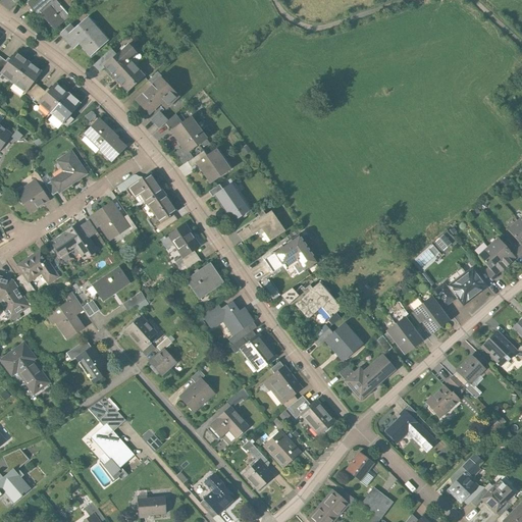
[(29,0),(27,2),(28,3),(28,2),(35,10),(35,11),(37,10),(54,30),(69,16),(55,0),(29,0)]
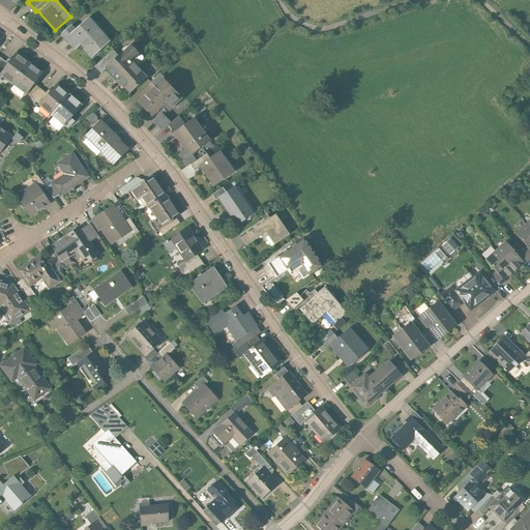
[(104,37),(87,19),(74,31),(72,31),(78,36),(75,39),(77,41),(91,58),(106,46),(100,39),(104,37)]
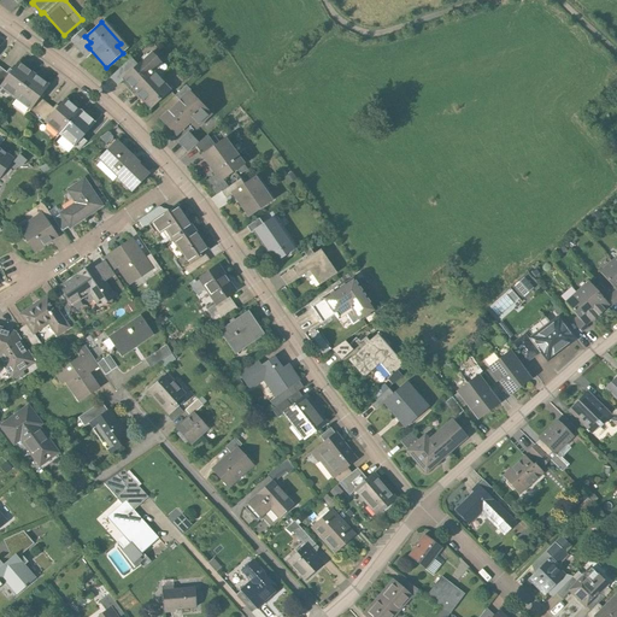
[(81,30),(70,41),(83,56),(89,48),(87,46),(90,42),(84,36),(86,36),(81,30)]
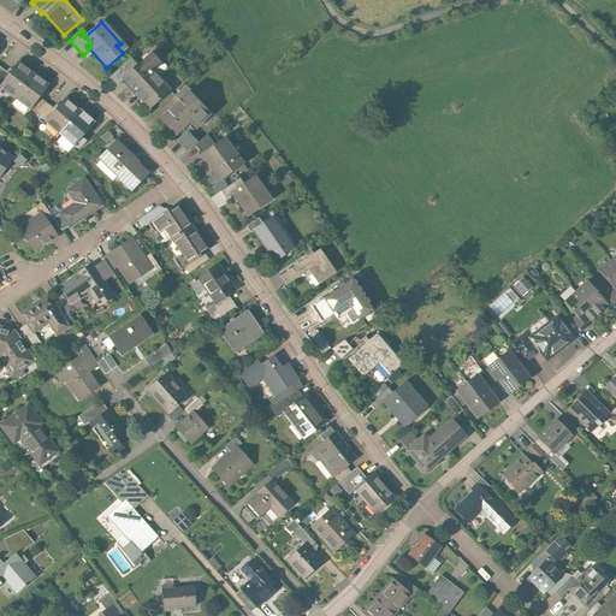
[(137,65),(123,78),(124,80),(150,108),(170,90),(152,71),(160,63),(152,53),(137,65)]
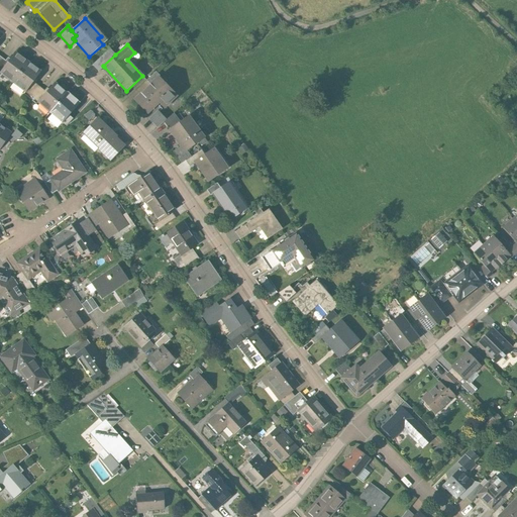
[(110,48),(93,65),(99,72),(104,67),(103,66),(115,55),(110,48)]
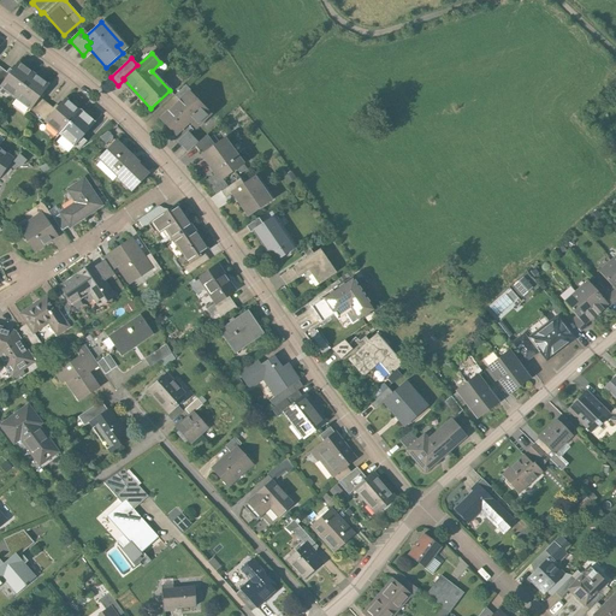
[(9,73),(0,84),(0,87),(15,99),(34,73),(18,61),(9,73)]
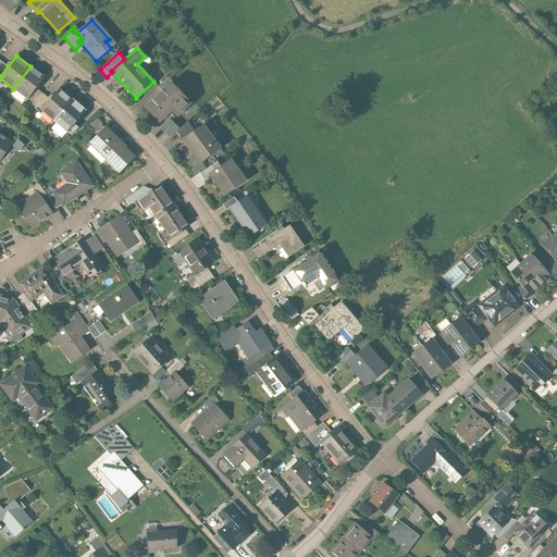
[(31,66),(13,89),(27,100),(36,88),(45,77),(31,66)]
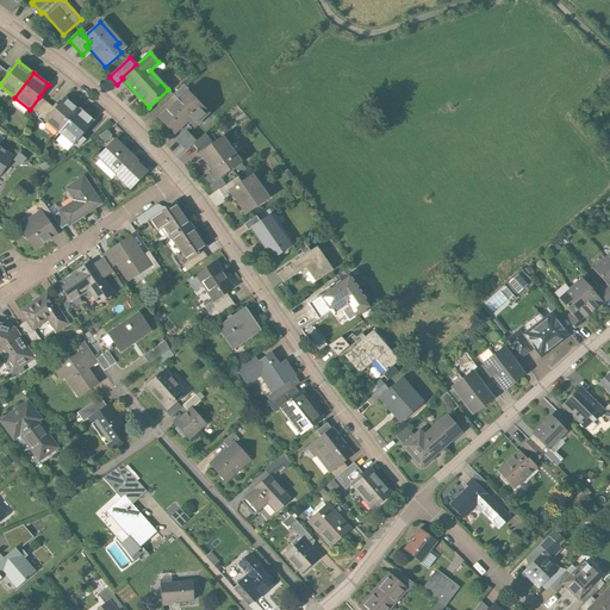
[(185,85),(173,95),(178,99),(186,91),(186,92),(188,89),(185,85)]
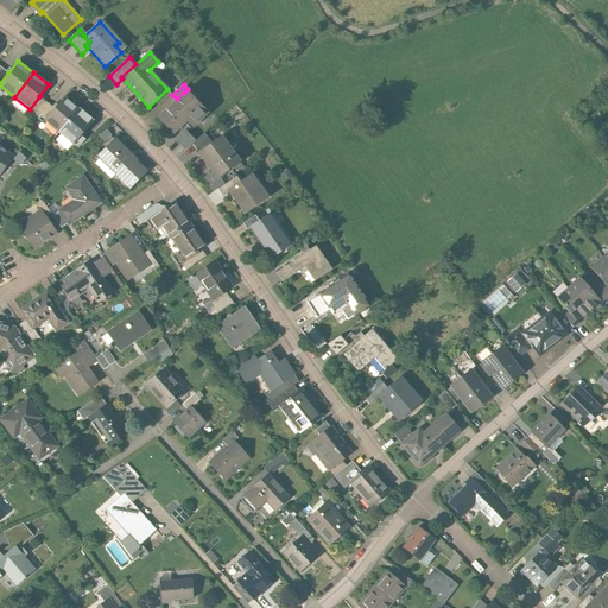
[(177,99),(158,118),(173,133),(188,120),(192,126),(207,113),(185,92),(185,90),(177,99)]
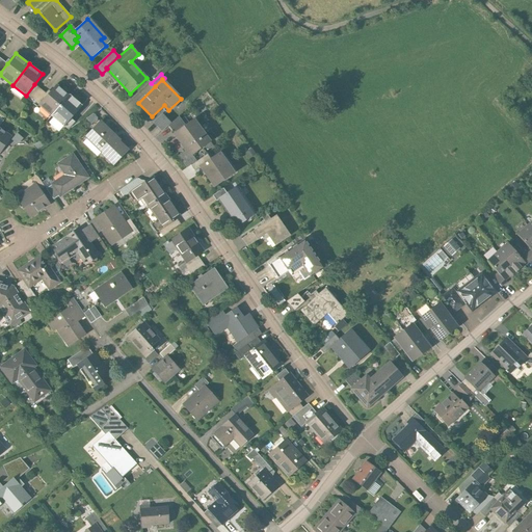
[(42,90),(34,84),(26,96),(32,101),(42,90)]
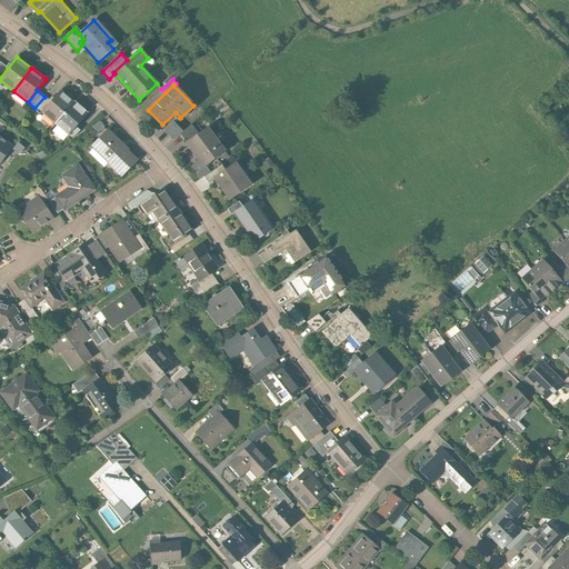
[(51,102),(42,113),(55,125),(73,103),(61,92),(51,102)]
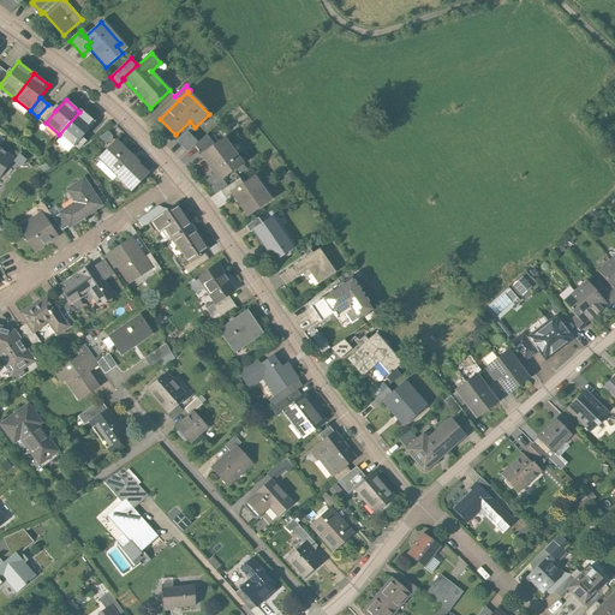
[(55,111),(48,105),(37,117),(46,123),(55,111)]
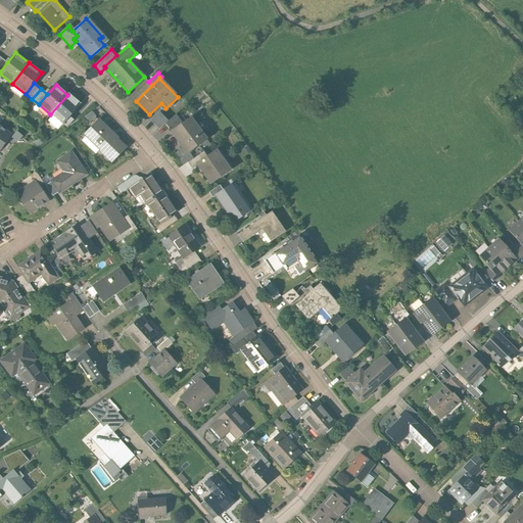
[(81,105),(67,94),(67,95),(50,114),(62,125),(63,124),(72,114),(73,115),(75,111),(81,105)]
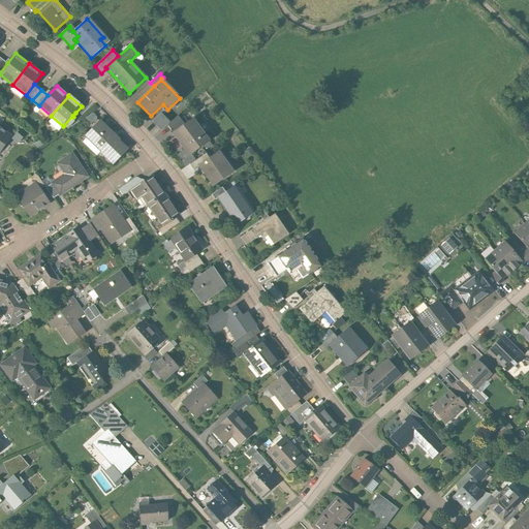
[(72,116),(64,125),(68,129),(76,120),(75,118),(78,115),(75,113),(73,117),(72,116)]
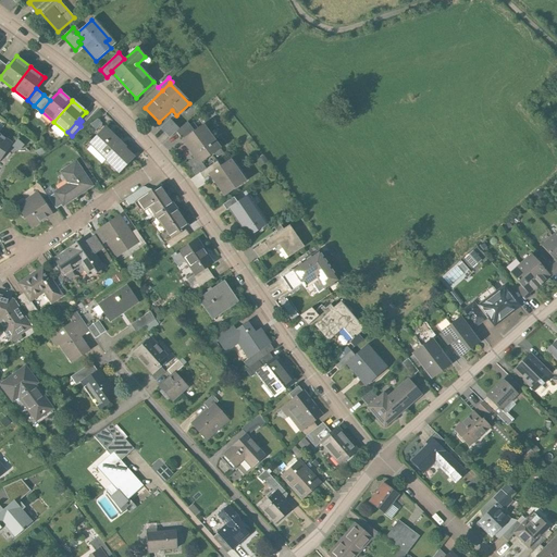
[(171,120),(161,128),(170,137),(176,132),(180,128),(171,120)]
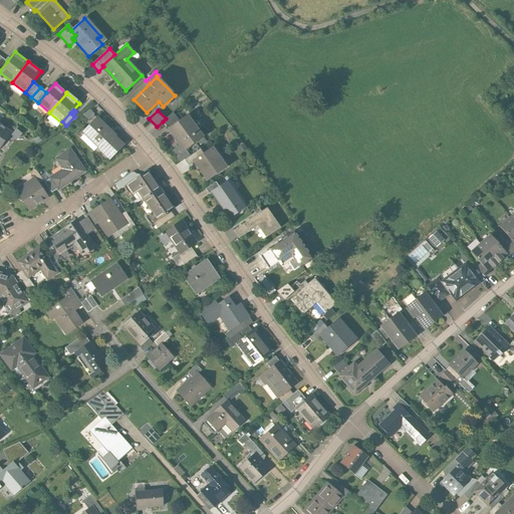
[(175,115),(173,112),(166,118),(163,121),(169,130),(183,119),(178,113),(175,115)]
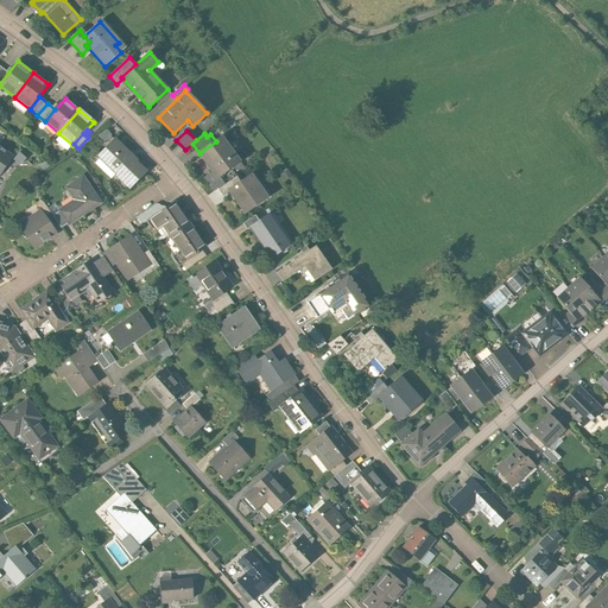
[(216,141),(200,153),(217,179),(240,163),(221,138),(216,141)]
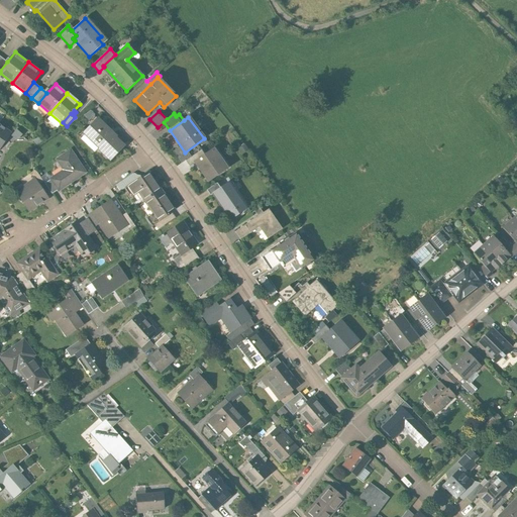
[(98,118),(81,135),(110,163),(126,146),(98,118)]
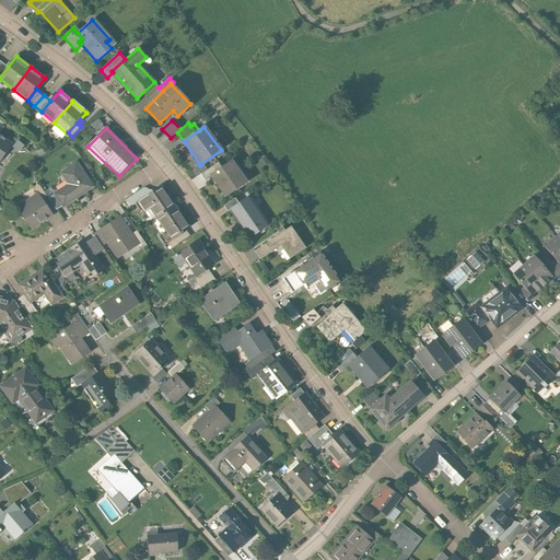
[(0,161),(12,144),(0,136),(0,161)]
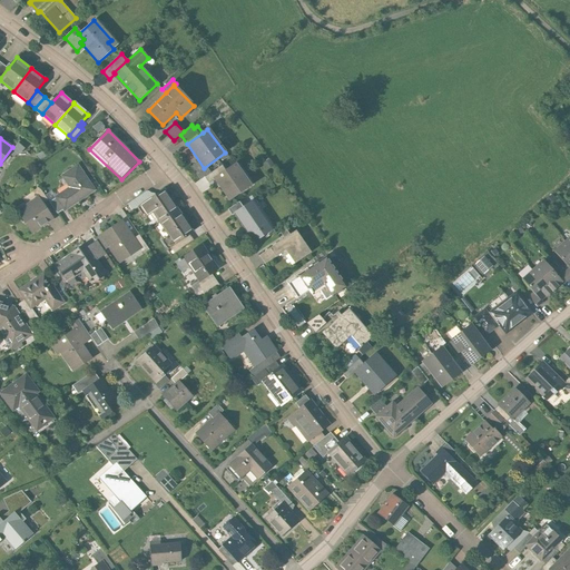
[(222,165),(204,177),(209,184),(215,180),(215,179),(226,172),(222,165)]
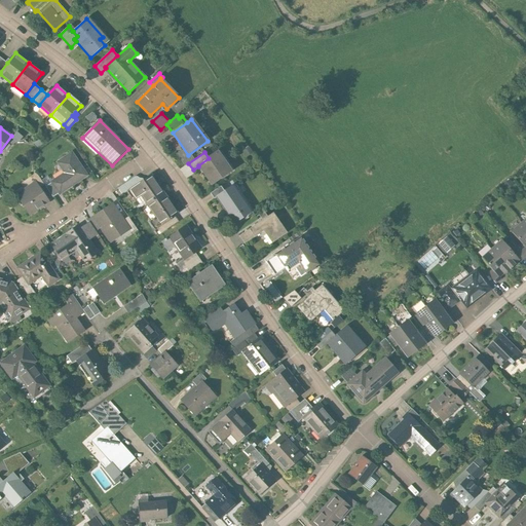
[(209,158),(198,165),(198,166),(212,185),(231,172),(217,152),(209,158)]
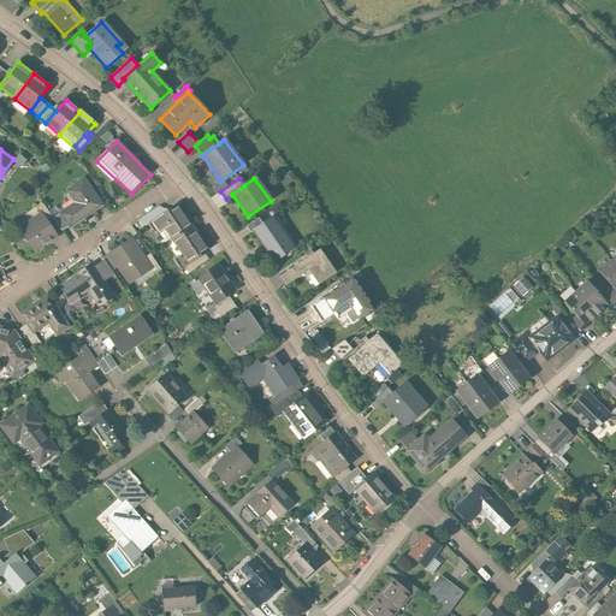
[(102,207),(84,181),(67,191),(76,203),(60,214),(60,215),(69,227),(70,229),(83,220),(81,218),(92,211),(93,213),(102,207)]
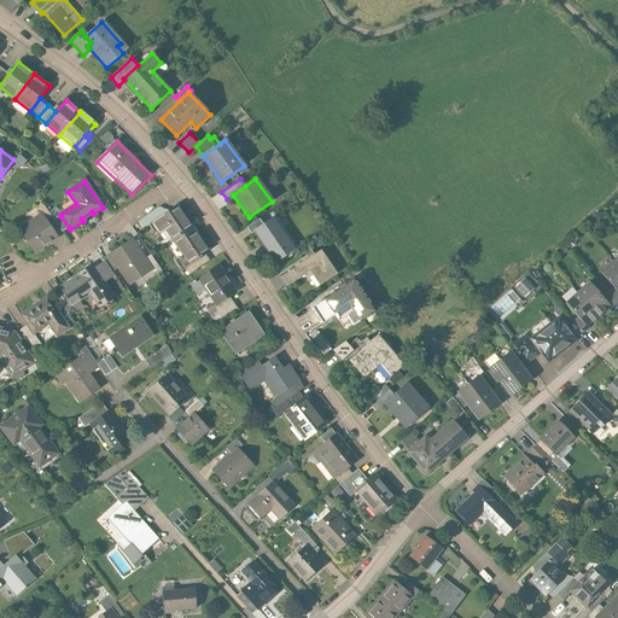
[(52,217),(42,203),(35,208),(40,215),(41,215),(46,221),(52,217)]
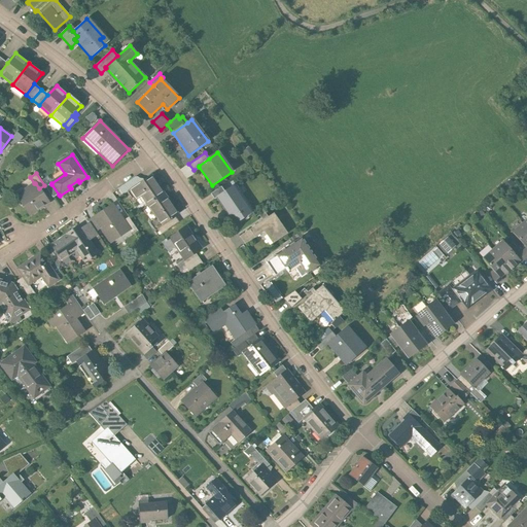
[(139,183),(127,191),(128,191),(134,202),(142,196),(148,206),(164,195),(150,175),(139,183)]
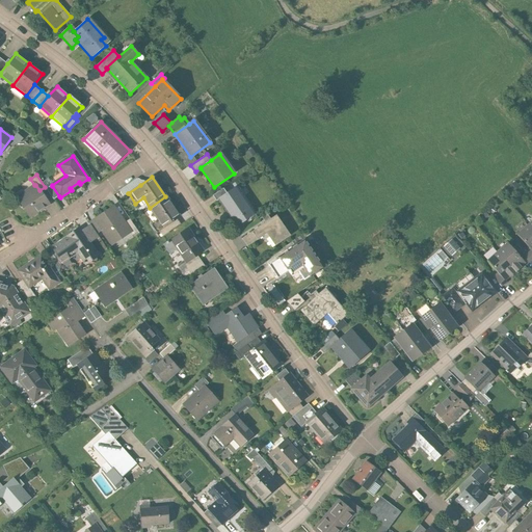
[(136,179),(118,190),(124,197),(129,193),(128,193),(140,185),(136,179)]
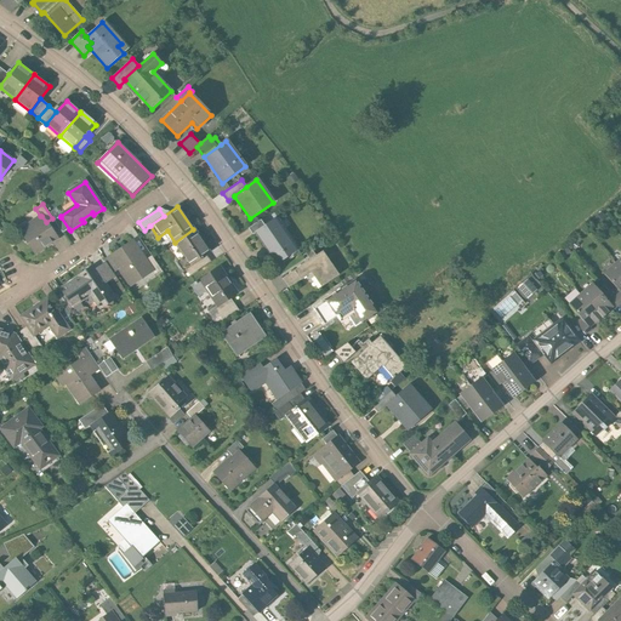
[(40,216),(32,222),(34,226),(22,234),(35,254),(57,239),(46,222),(41,216),(40,216)]
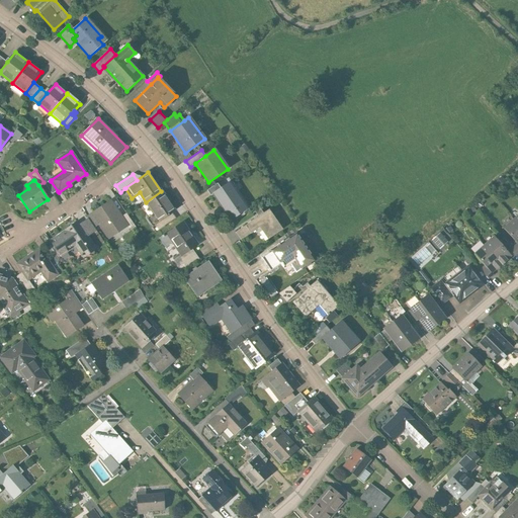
[(58,191),(51,181),(46,185),(52,195),(58,191)]
